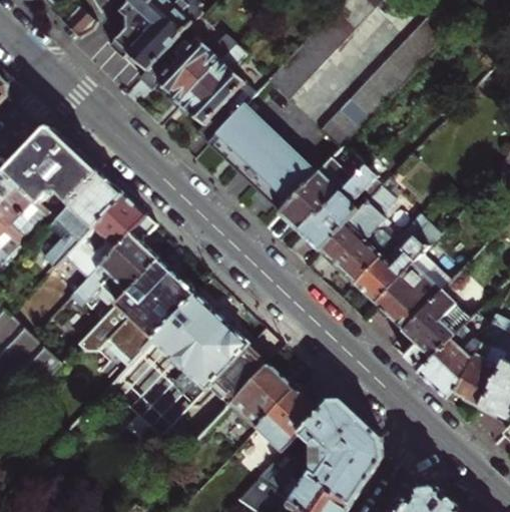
[(42,0),(47,4),(48,10),(53,0),(25,0),(42,0)]
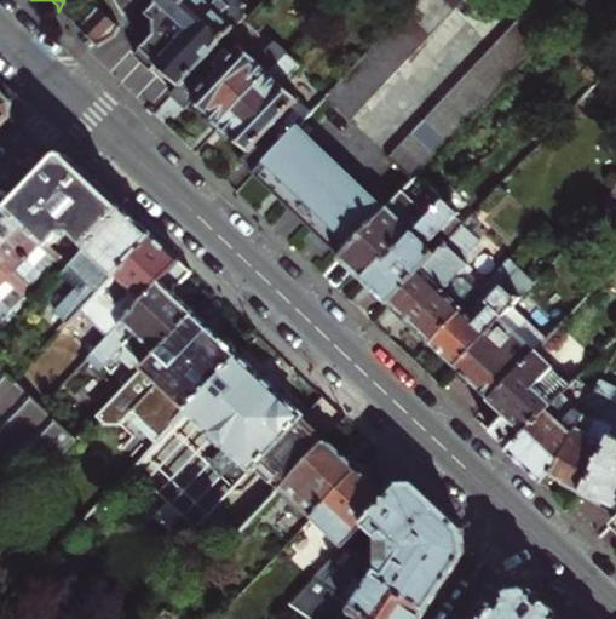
[(80,0),(64,17),(92,44),(110,35),(115,24),(88,0),(80,0)]
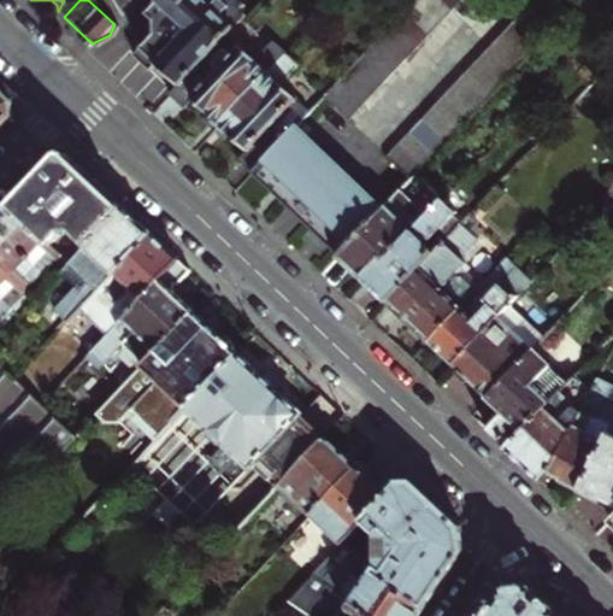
[(130,53),(146,69),(152,63),(160,71),(174,84),(224,31),(242,13),(241,6),(235,0),(151,0),(142,9),(146,12),(142,16),(142,30),(147,34),(130,53)]
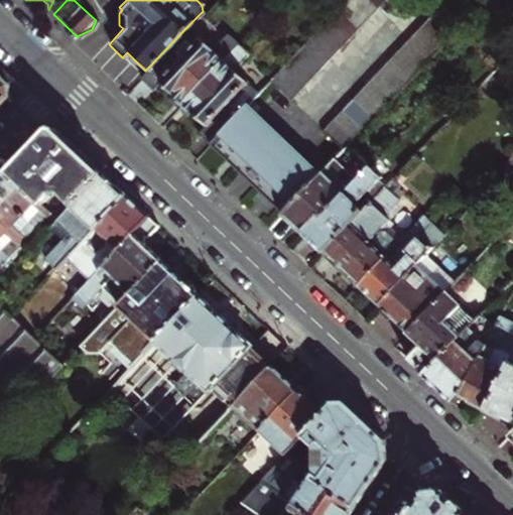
[(344,0),(269,80),(289,100),(384,0),(344,0)]
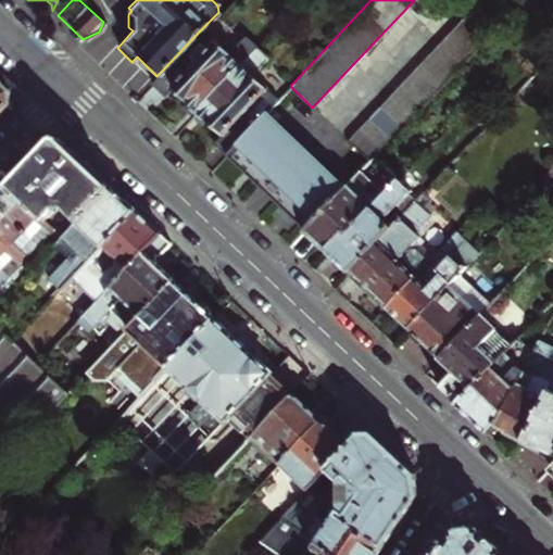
[(529,11),(531,7),(535,8),(538,0),(504,0),(529,11)]
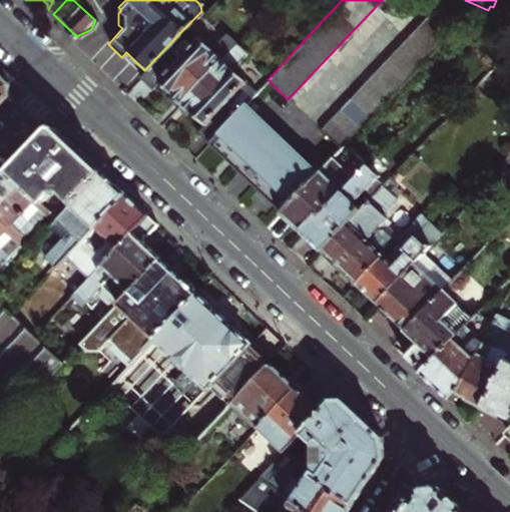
[(455,27),(435,8),(320,128),(341,149),(346,143),(455,27)]
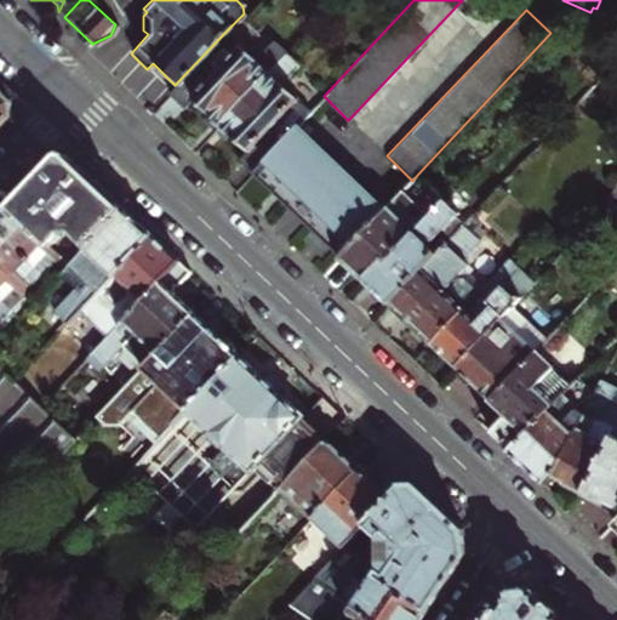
[(226,32),(175,85),(166,94),(181,108),(190,100),(200,108),(210,117),(217,124),(285,52),(272,40),(253,58),(226,32)]
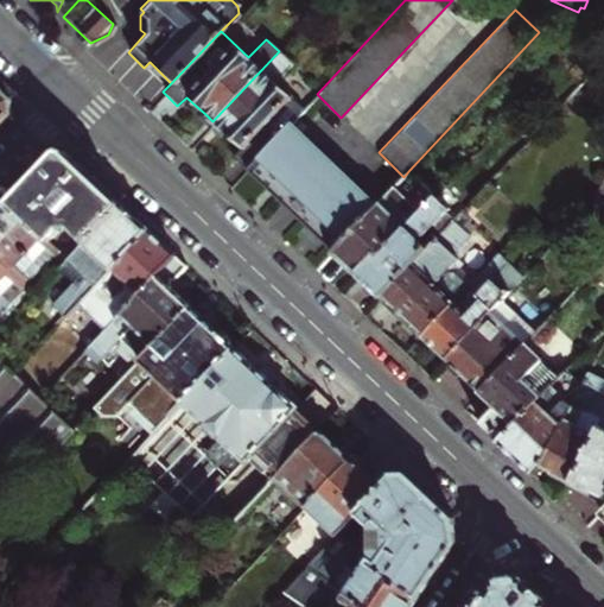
[(279,51),(213,121),(221,128),(228,136),(240,146),(231,156),(245,169),(290,121),(302,109),(274,82),(292,64),(279,51)]
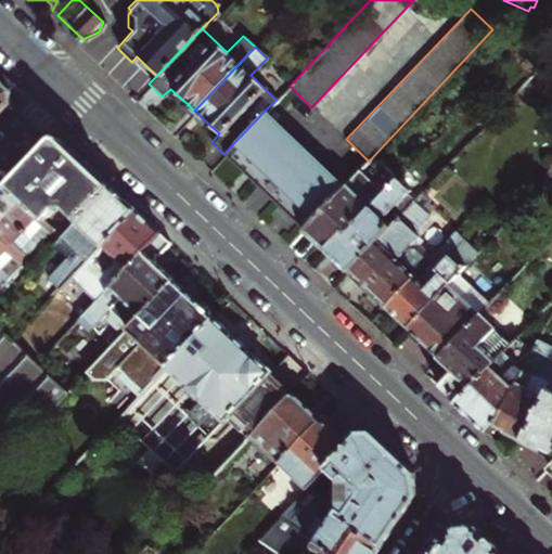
[(510,59),(518,66),(525,60),(516,51),(510,59)]
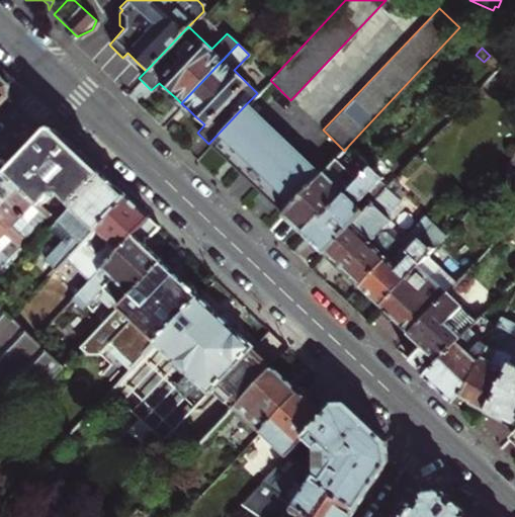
[(514,80),(512,77),(505,84),(514,93),(514,80)]
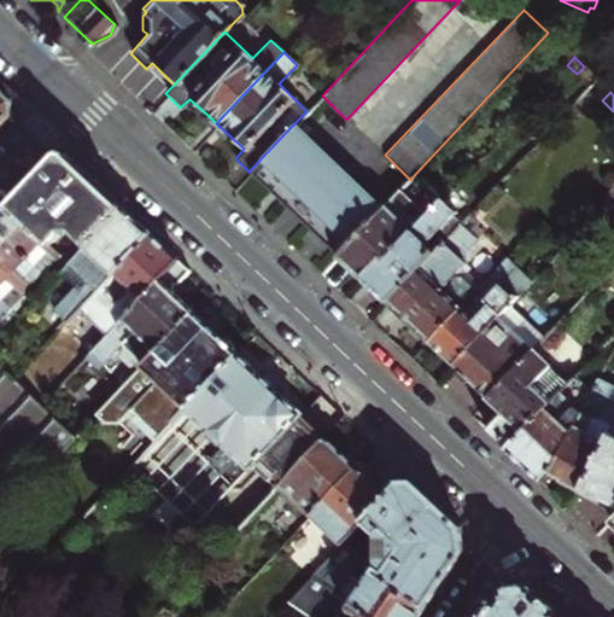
[(203,122),(210,131),(216,123),(209,116),(203,122)]
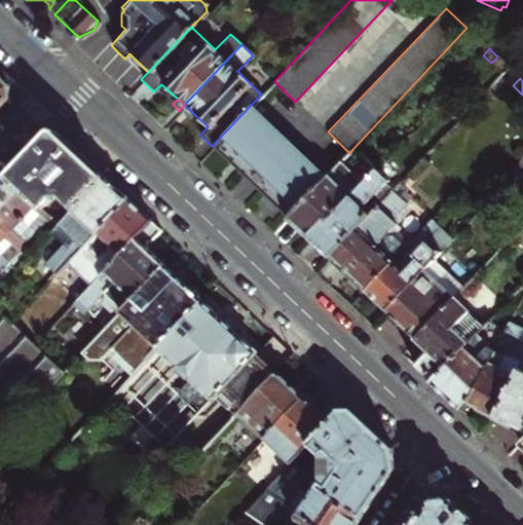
[(191,111),(184,105),(179,111),(185,117),(191,111)]
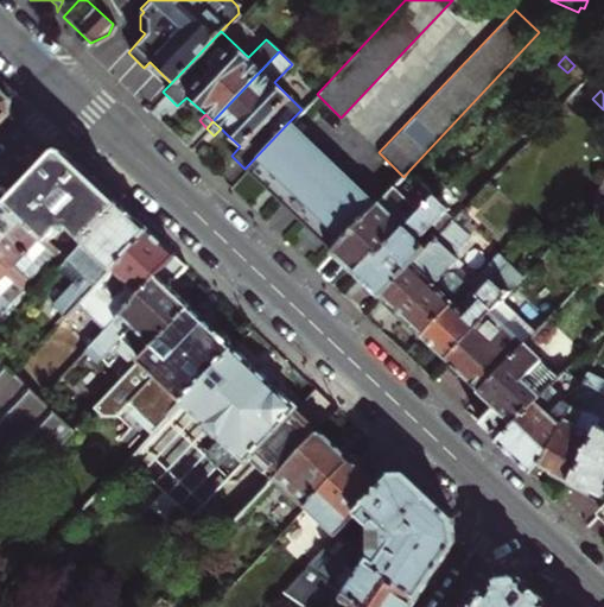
[(290,121),(245,169),(288,209),(290,210),(332,252),(377,204),(336,165),(290,121)]
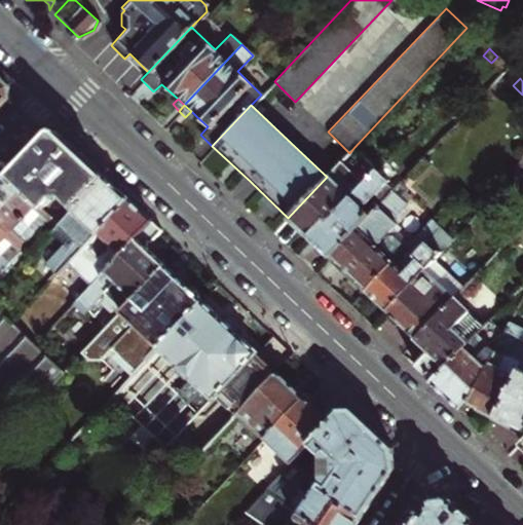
[(44,135),(5,175),(40,208),(52,194),(60,194),(73,207),(102,177),(80,155),(58,134),(50,134),(44,135)]
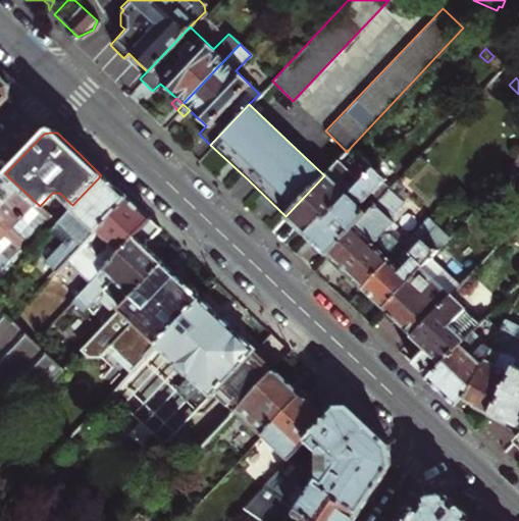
[(324,175),(286,216),(295,224),(304,233),(322,214),(325,217),(372,167),(373,166),(352,146),(347,152),(324,175)]
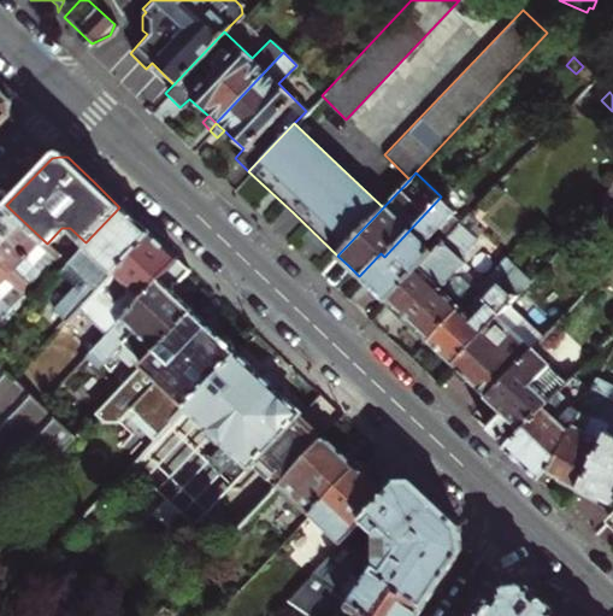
[(381,253),(359,276),(364,281),(370,287),(369,292),(376,299),(382,298),(384,300),(454,228),(444,220),(451,213),(453,211),(440,198),(384,257),(381,253)]
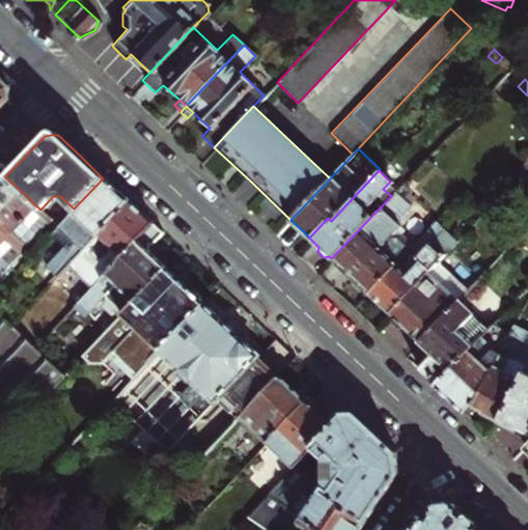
[(0,200),(36,234),(47,223),(54,229),(55,228),(58,226),(40,210),(5,176),(0,182),(0,200)]
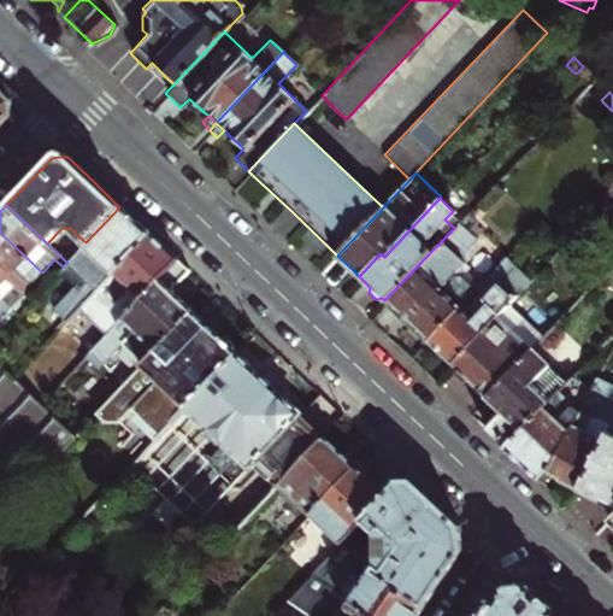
[(51,310),(64,323),(94,291),(148,234),(131,218),(119,207),(86,242),(68,263),(64,265),(84,285),(81,288),(71,287),(51,310)]
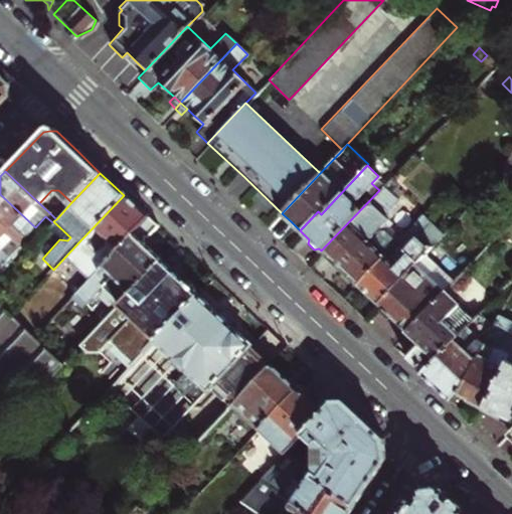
[(383,185),(379,190),(321,250),(337,267),(355,283),(391,244),(391,238),(381,228),(375,229),(386,217),(380,212),(395,197),(386,188),(393,180),(390,178),(383,185)]
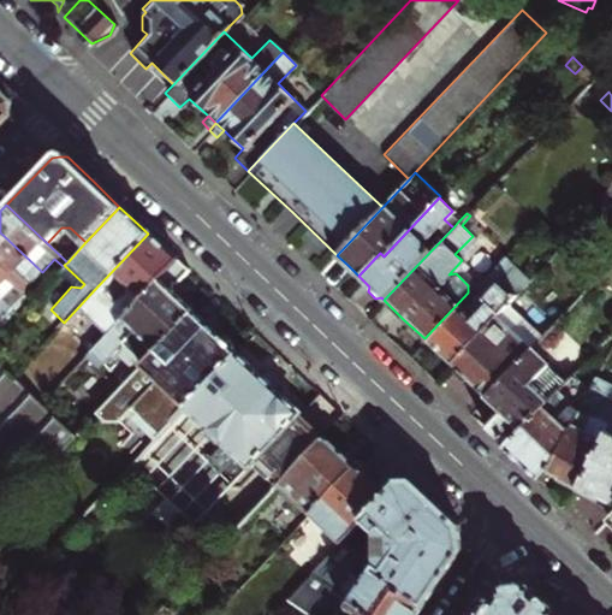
[(458,222),(450,213),(444,219),(453,228),(458,222)]
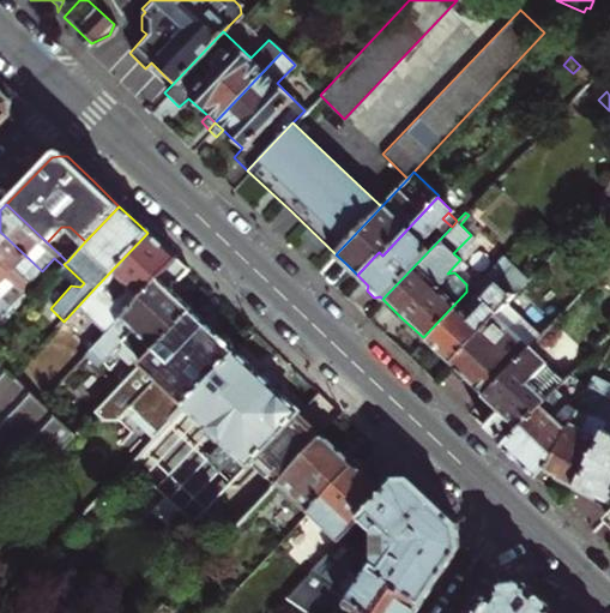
[(0,264),(34,296),(37,292),(30,284),(42,271),(0,232),(0,264)]
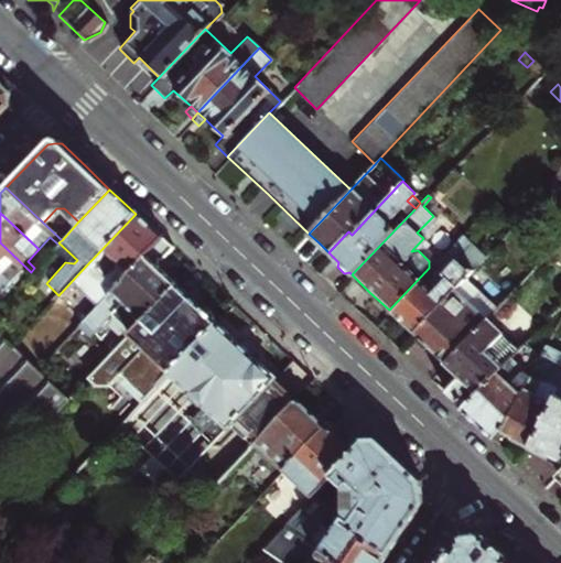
[(136,214),(86,266),(99,279),(72,307),(84,318),(161,237),(147,225),(136,214)]
